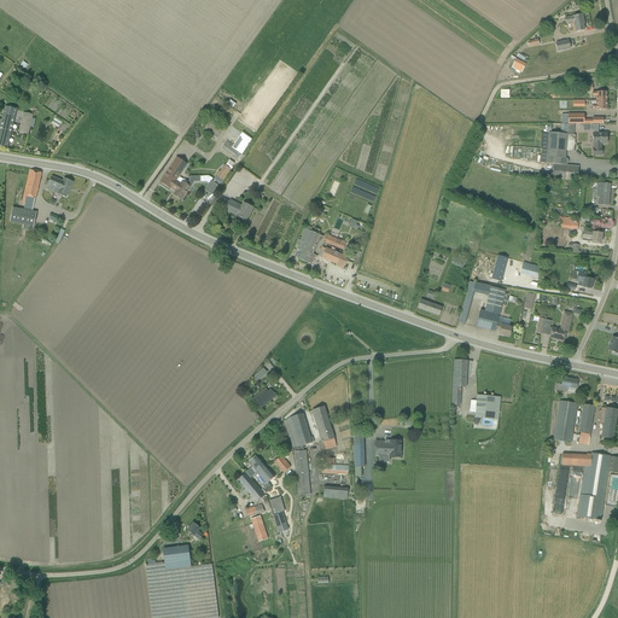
[(576,31),(584,30),(583,22),(582,15),(572,17),(565,18),(566,24),(573,22),(576,31)]
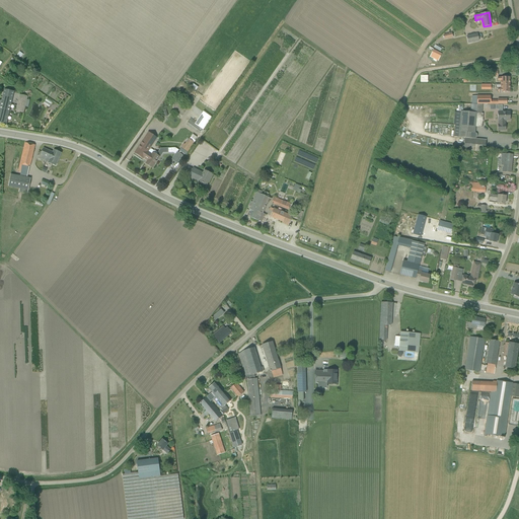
[(467,40),(467,43),(468,44),(479,42),(477,33),(467,35),(468,40),(467,40)]
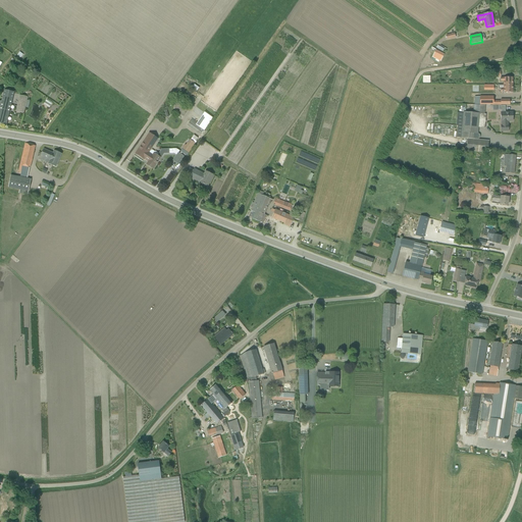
[(444,55),(435,51),(432,57),(440,61),(444,55)]
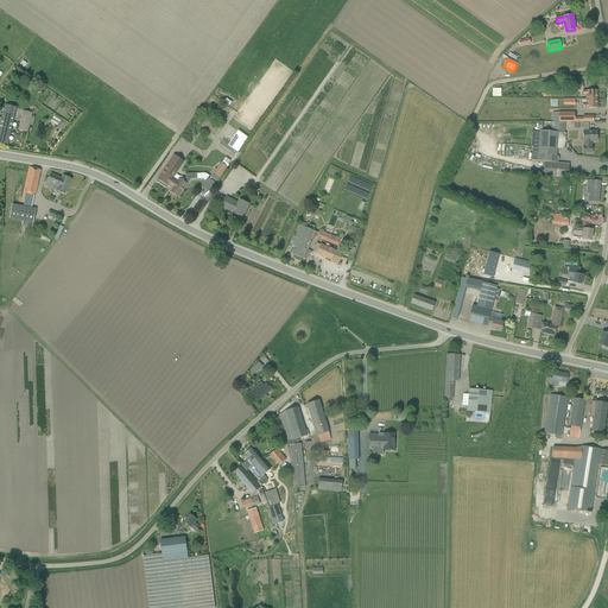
[(7,145),(17,107),(5,105),(2,119),(0,118),(0,144),(7,146),(7,145)]
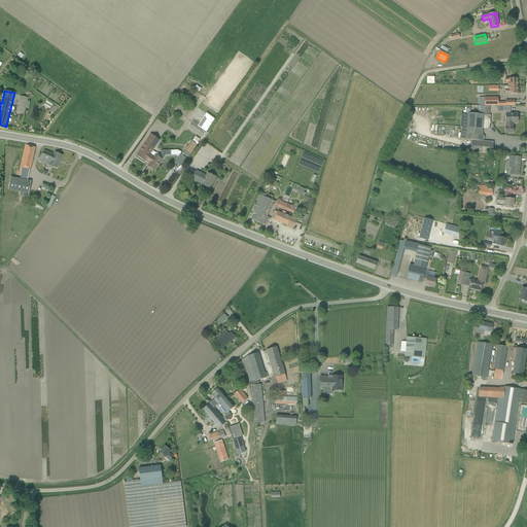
[(20,97),(16,112),(24,114),(28,98),(20,97)]
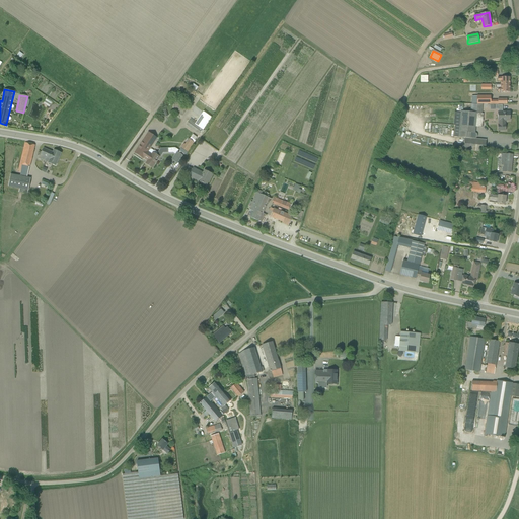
[(477,96),(477,104),(491,104),(491,96),(477,96)]
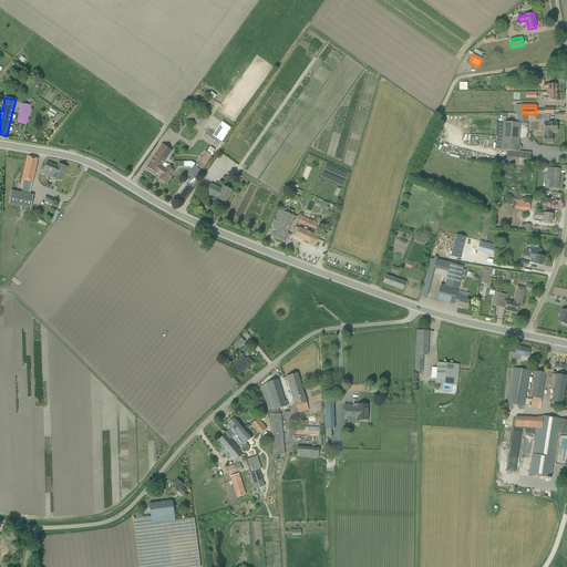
[(53,117),(58,111),(52,107),(48,113),(53,117)]
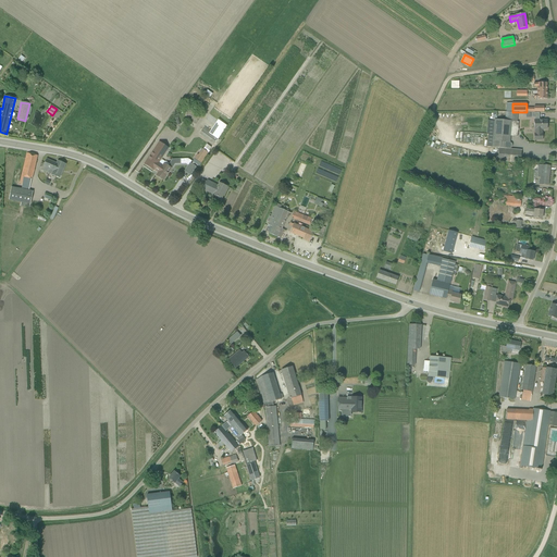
[(511,122),(507,121),(495,120),(492,148),(498,148),(498,161),(521,162),(521,151),(522,151),(509,150),(509,148),(510,148),(511,148),(511,147),(512,145),(511,144),(510,144),(509,144),(510,136),(517,137),(518,131),(517,131),(518,128),(519,122),(517,122),(511,122)]
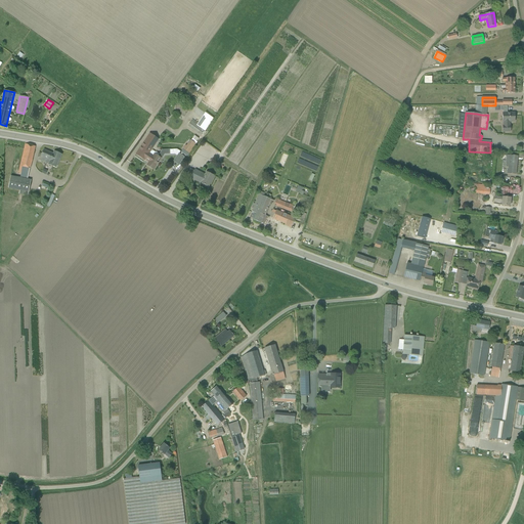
[(511,126),(510,126),(508,126),(508,122),(515,122),(515,114),(503,114),(503,122),(503,126),(503,133),(511,132),(511,126)]
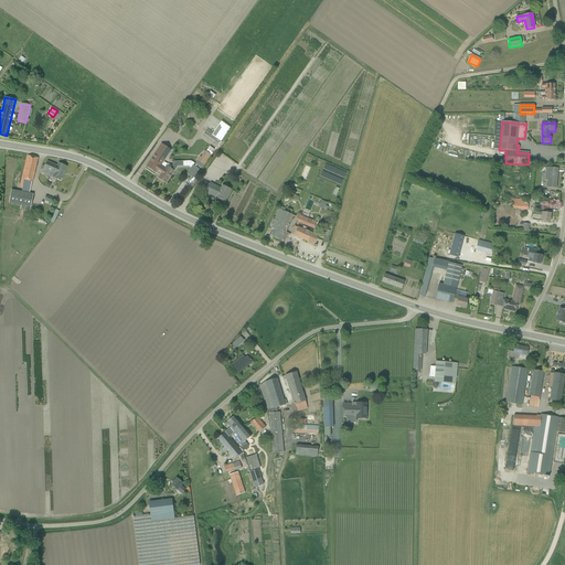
[(221,141),(206,131),(203,136),(216,147),(217,146),(219,147),(222,142),(221,141)]
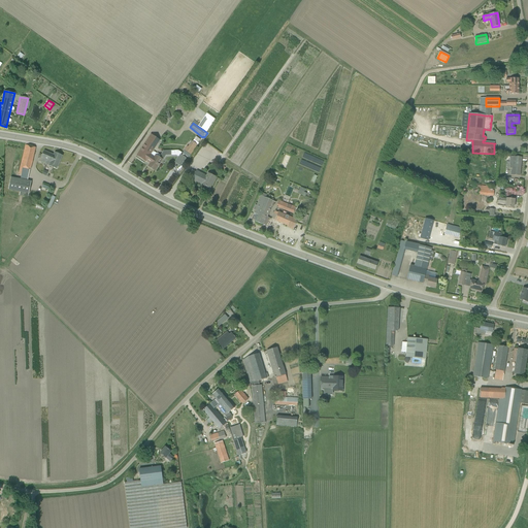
[(151,134),(137,156),(145,162),(146,161),(151,164),(149,166),(155,171),(163,160),(162,159),(163,158),(160,156),(159,158),(156,155),(157,154),(153,151),(160,140),(151,134)]
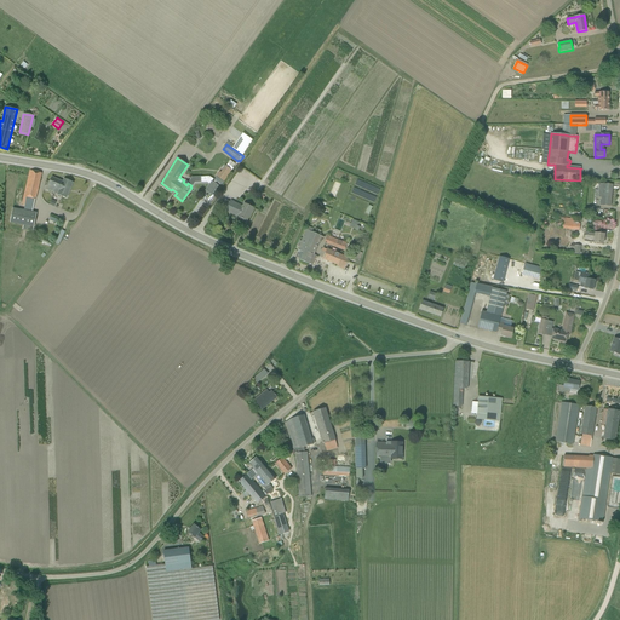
[(225,166),(220,173),(219,172),(216,177),(217,178),(224,183),(233,171),(225,166)]
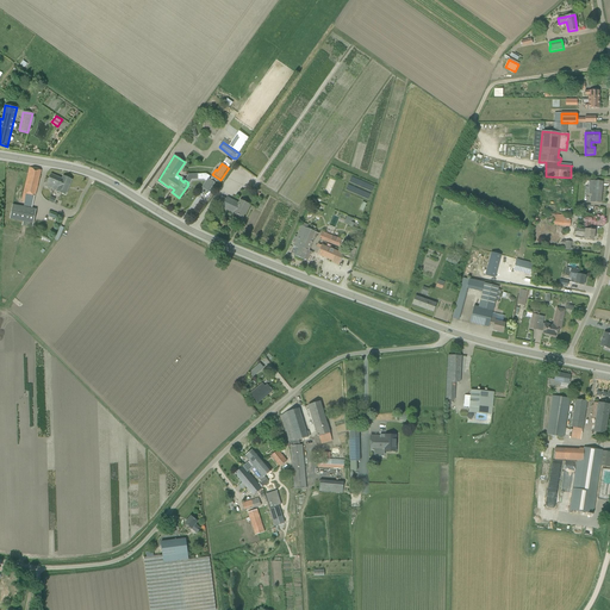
[(30,168),(24,193),(35,197),(41,170),(30,168)]
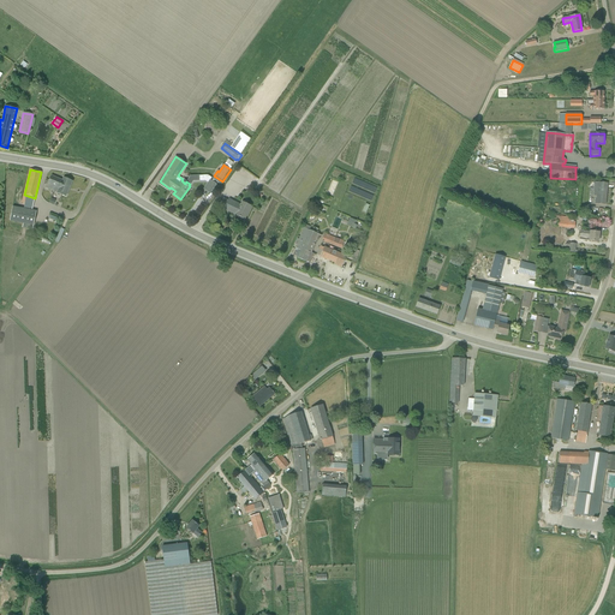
[(64,178),(63,180),(52,175),(46,189),(58,193),(66,197),(73,181),(64,178)]
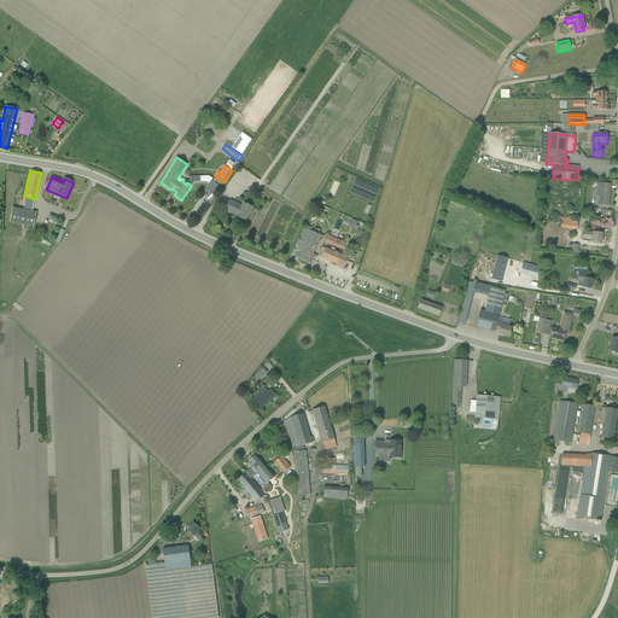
[(211,181),(204,191),(211,194),(217,185),(211,181)]
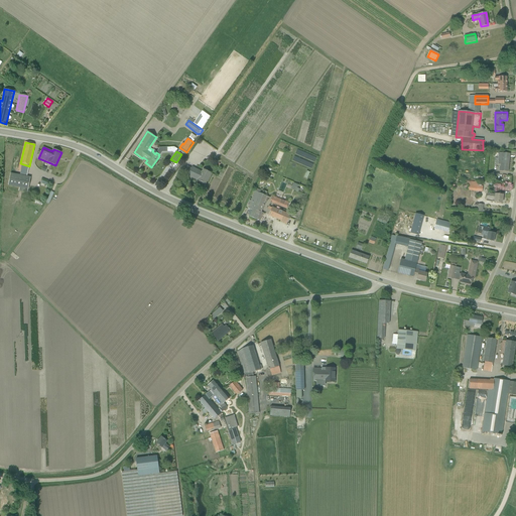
[(508,172),(510,155),(510,154),(499,153),(498,164),(501,164),(500,171),(508,172)]
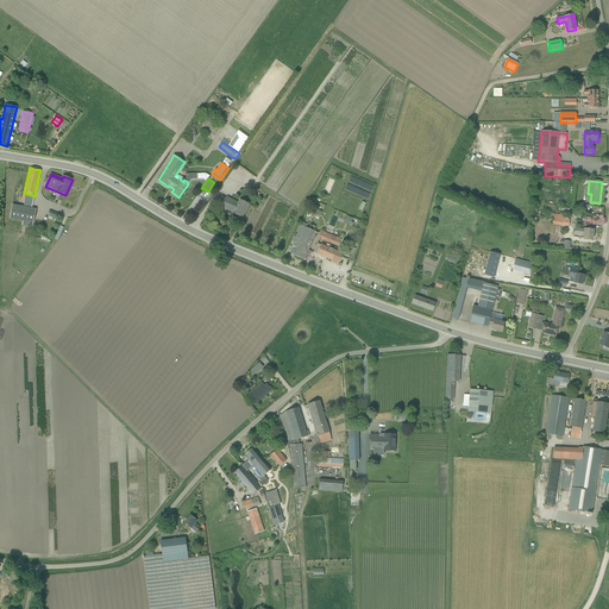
[(334,209),(338,199),(330,195),(326,207),(334,209)]
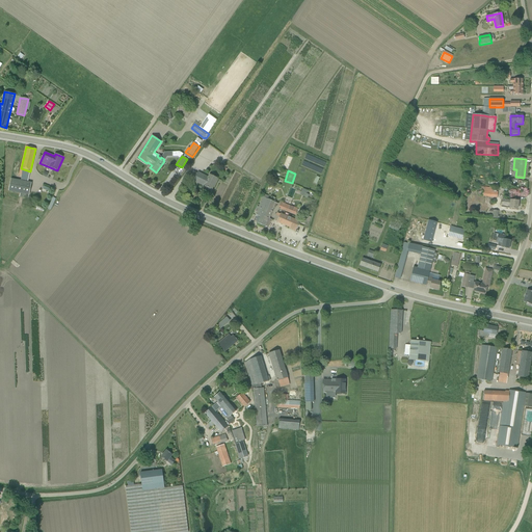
[(197,173),(193,181),(204,186),(211,190),(217,179),(210,175),(208,178),(197,173)]
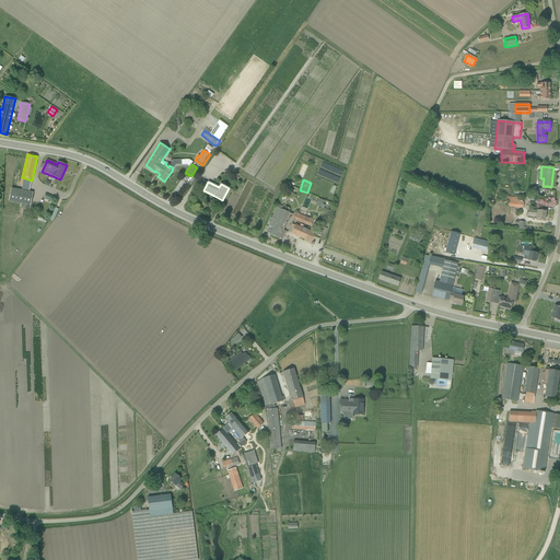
[(12,188),(9,201),(31,206),(34,193),(12,188)]
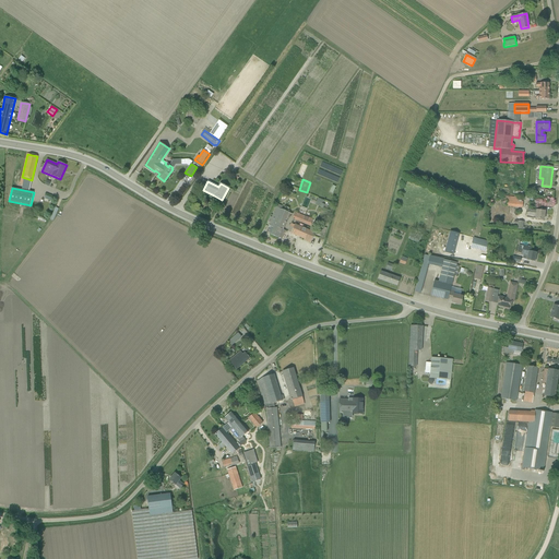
[(518,198),(504,195),(503,200),(508,200),(507,206),(522,209),(523,202),(521,201),(522,199),(518,198)]
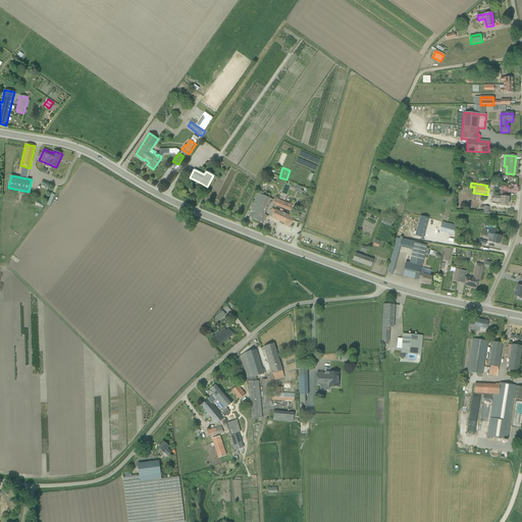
[(302,195),(303,191),(301,190),(302,187),(297,185),(294,191),(302,195)]
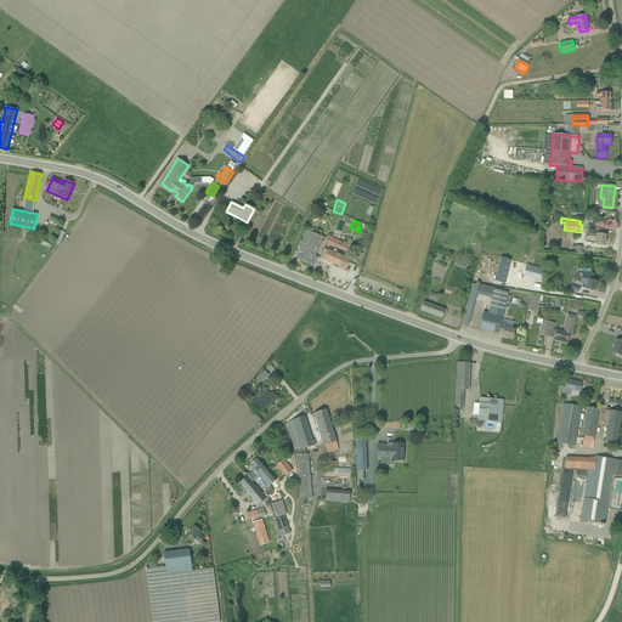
[(304,254),(300,261),(310,265),(322,237),(307,231),(303,243),(301,242),(299,248),(300,248),(299,252),(304,254)]
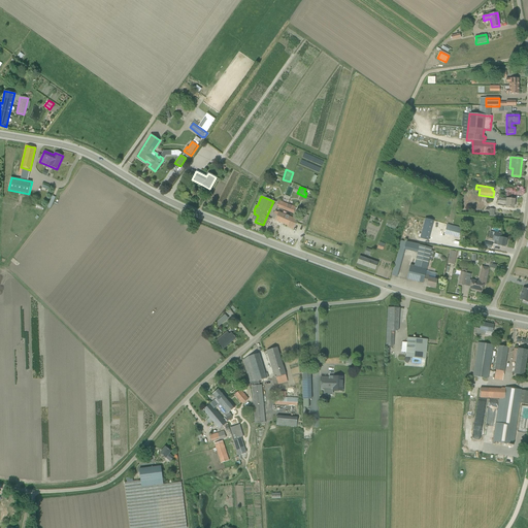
[(514,208),(515,199),(506,199),(498,198),(497,203),(498,203),(497,206),(505,207),(514,208)]
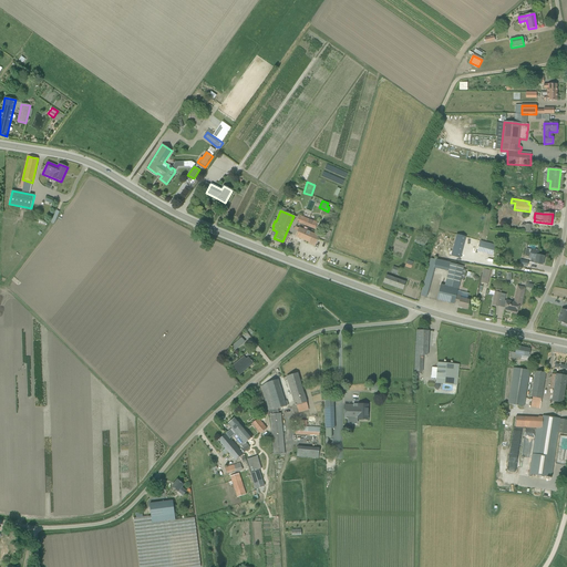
[(318,223),(306,218),(303,225),(315,229),(318,223)]
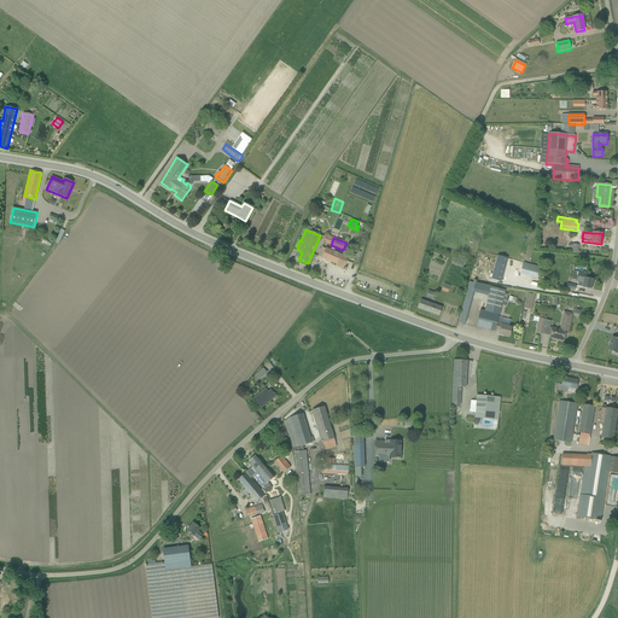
[(338,260),(345,263),(348,257),(334,251),(331,250),(326,248),(324,254),(321,252),(320,255),(322,256),(321,258),(337,264),(338,260)]
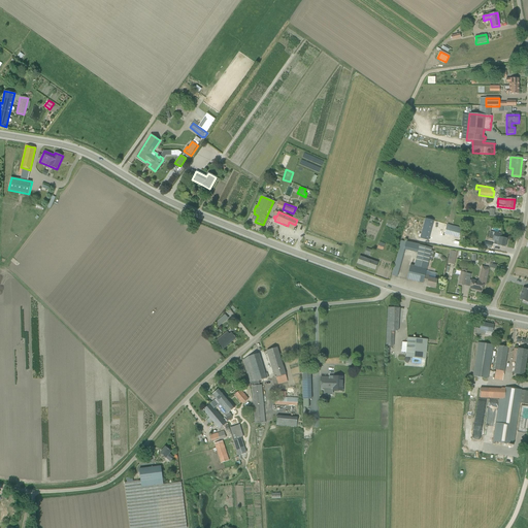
[(425,219),(420,238),(428,240),(433,221),(425,219)]
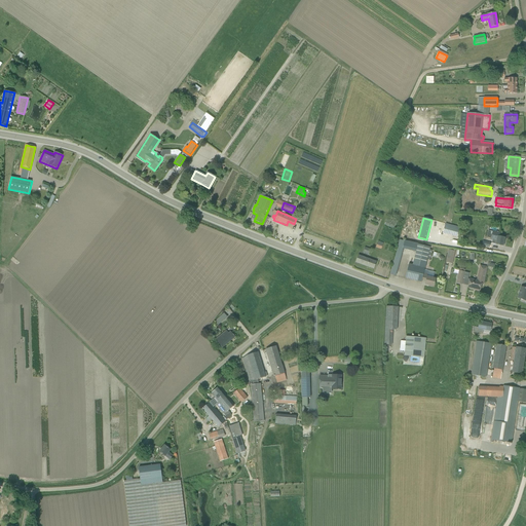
[(384,225),(393,229),(397,222),(387,219),(384,225)]
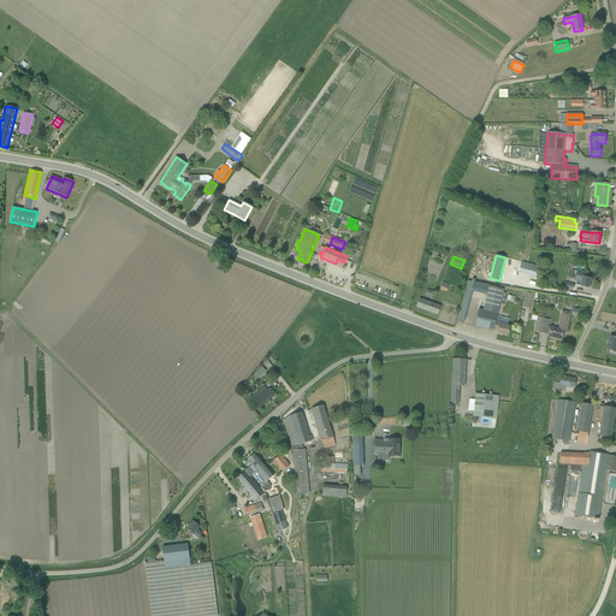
[(522,261),(519,273),(537,278),(539,266),(522,261)]
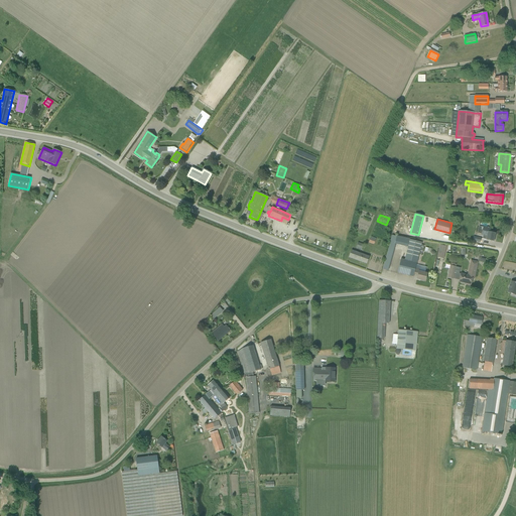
[(495,234),(490,233),(491,228),(484,227),(483,231),(482,235),(487,237),(486,240),(493,242),(493,241),(494,241),(495,238),(494,238),(495,234)]
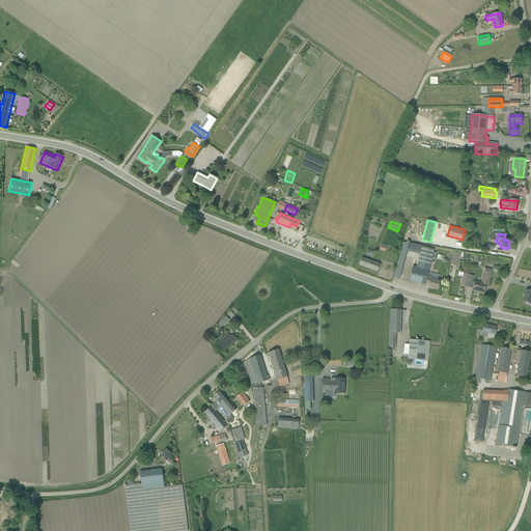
[(457,267),(457,262),(459,254),(453,252),(450,266),(457,267)]
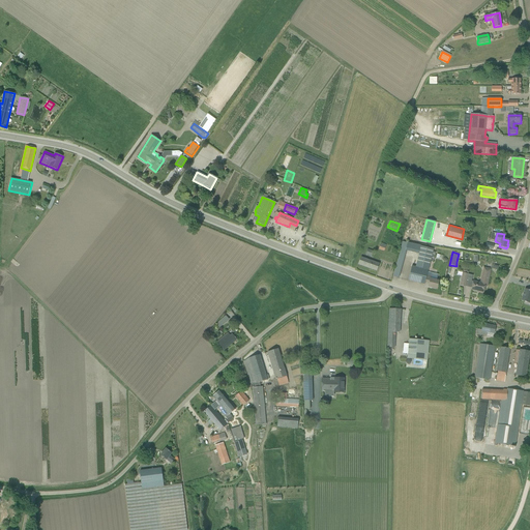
[(361,257),(358,264),(377,271),(379,264),(361,257)]
